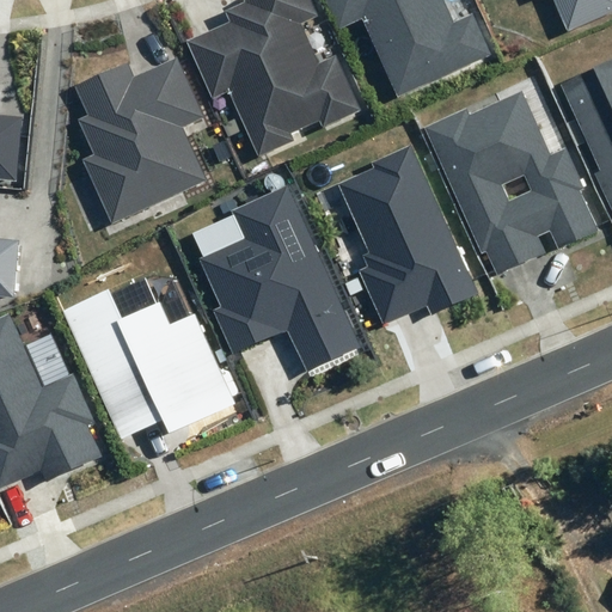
[(324,123),(357,108),(335,57),(319,65),(300,23),(317,14),(310,0),(242,0),(243,1),(224,10),(228,22),(187,41),(212,99),(228,92),(257,157),(294,140),(291,133),(322,118),(324,123)]
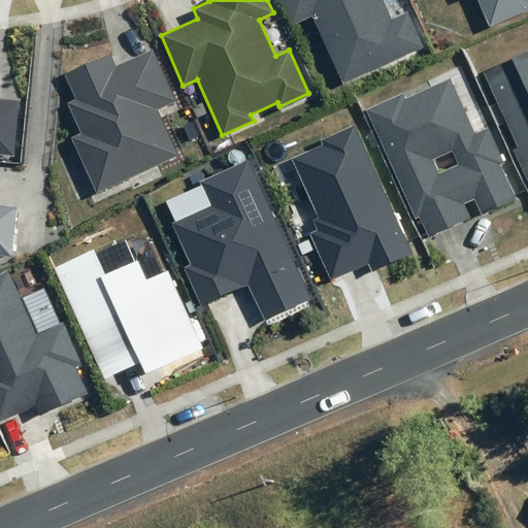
[(312,17),(343,85),(425,48),(408,12),(392,20),(382,0),(282,0),(293,25),(312,17)]
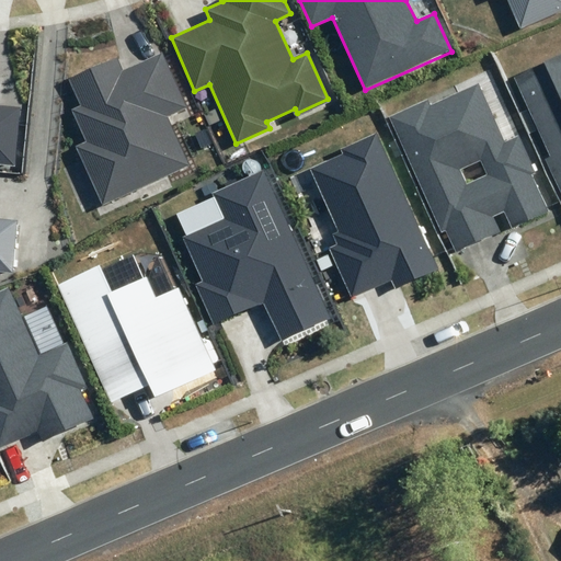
[(560,0),(508,0),(521,26),(560,9),(560,0)]
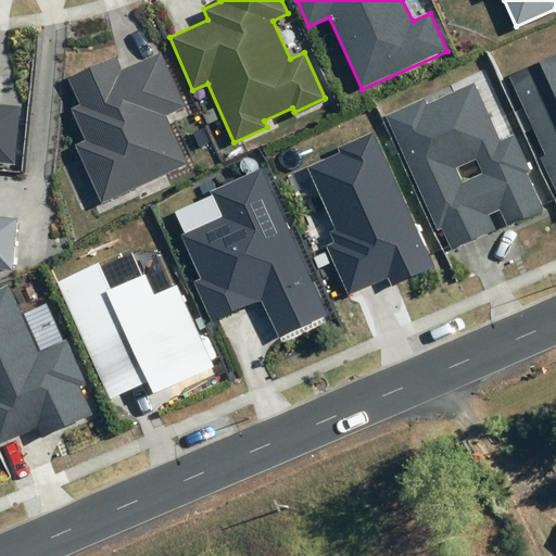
[(86,140),(77,144),(103,201),(188,162),(166,115),(187,105),(161,50),(122,68),(116,57),(67,78),(79,104),(71,109),(86,140)]
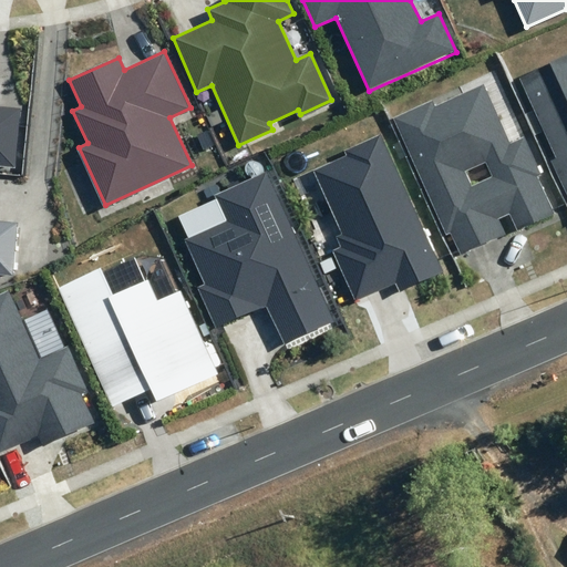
[(566,58),(521,79),(556,158),(552,161),(566,194),(566,58)]
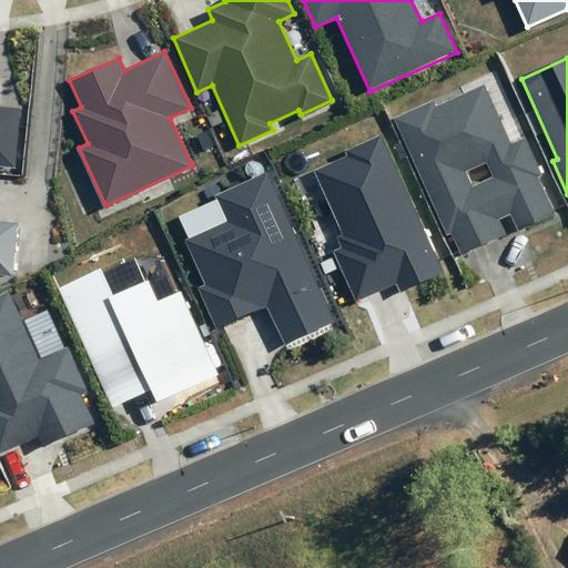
[(434,101),(394,119),(447,234),(453,232),(462,253),(505,234),(497,220),(509,214),(518,232),(556,215),(538,176),(543,174),(526,137),(510,143),(484,84),(436,105),(434,101)]
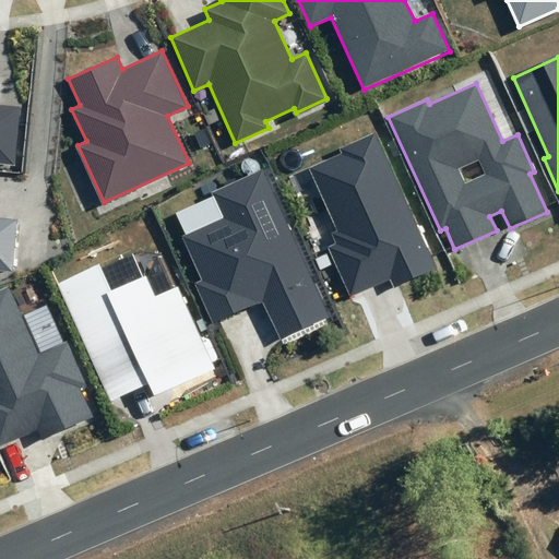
[(0,164),(15,166),(21,107),(0,104),(0,164)]
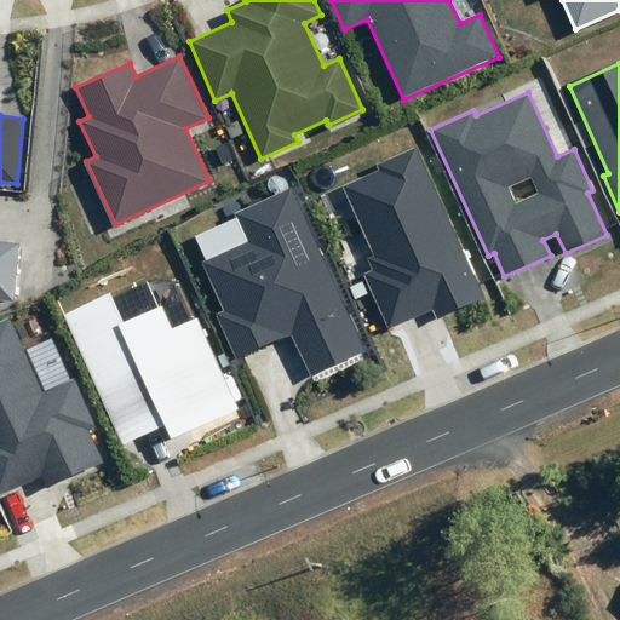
[(483,297),(415,149),(377,166),(379,171),(342,187),(373,254),(367,258),(372,269),(362,273),(386,328),(432,308),(437,317),(483,297)]
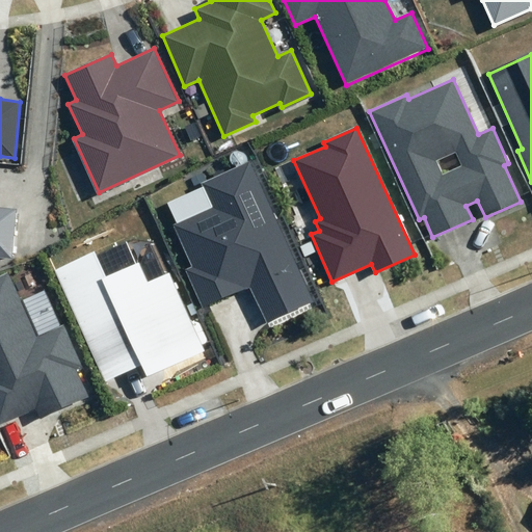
[(176,223),(174,224),(192,267),(185,270),(202,307),(251,285),(267,321),(312,301),(249,161),(201,183),(203,187),(167,203),(176,223)]
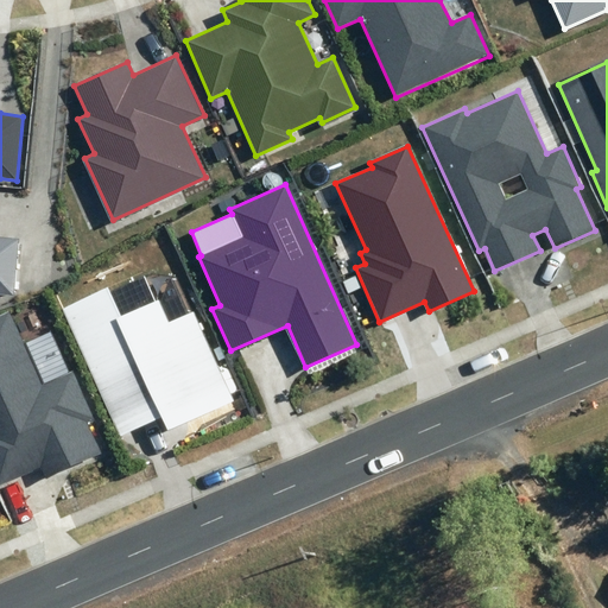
[(0,292),(13,295),(19,238),(0,235),(0,292)]
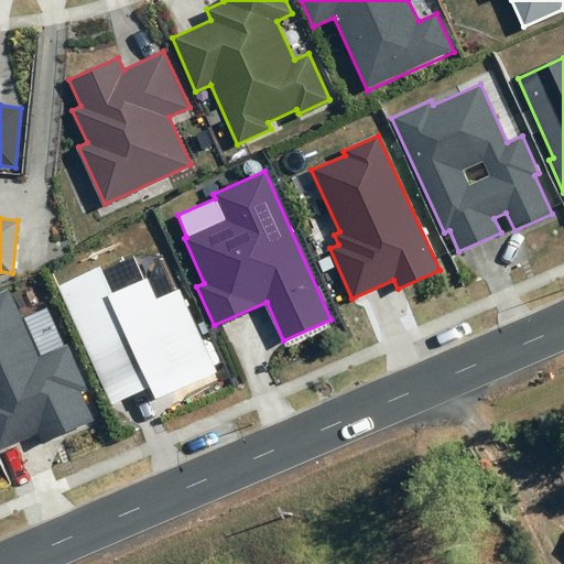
[(112,294),(100,268),(58,285),(111,404),(150,388),(154,400),(216,372),(180,290),(156,301),(147,279),(112,294)]
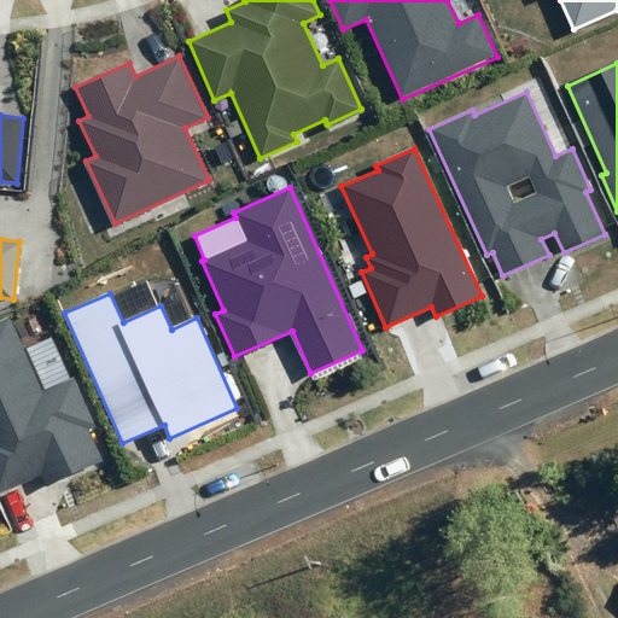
[(42,392),(9,318),(0,320),(0,493),(42,474),(46,484),(101,460),(87,429),(94,425),(74,379),(42,392)]
